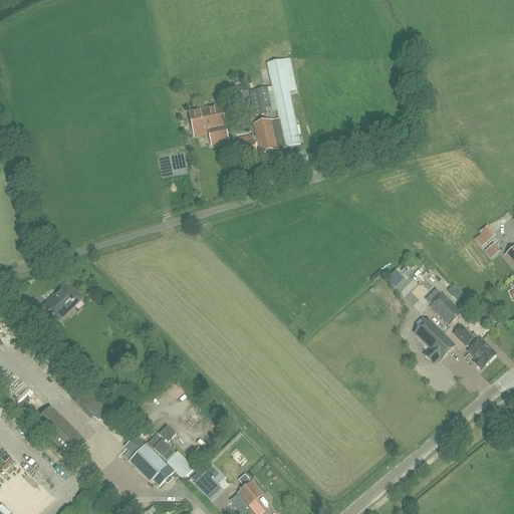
[(266,63),(271,87),(250,92),(254,116),(276,111),(278,119),(253,124),(259,154),(278,151),(285,149),(286,155),(281,156),(285,175),(310,170),(306,151),(301,152),(300,146),(301,146),(289,92),(297,91),(290,58),(266,63)]
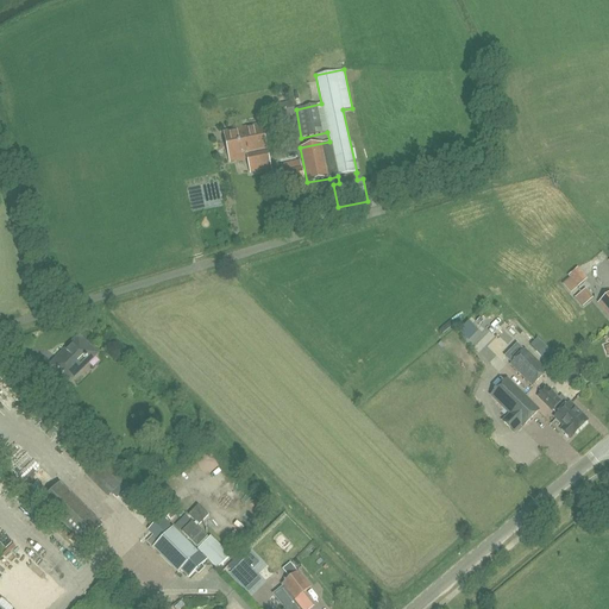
[(293,102),(274,106),(276,121),(295,117),(293,102)]
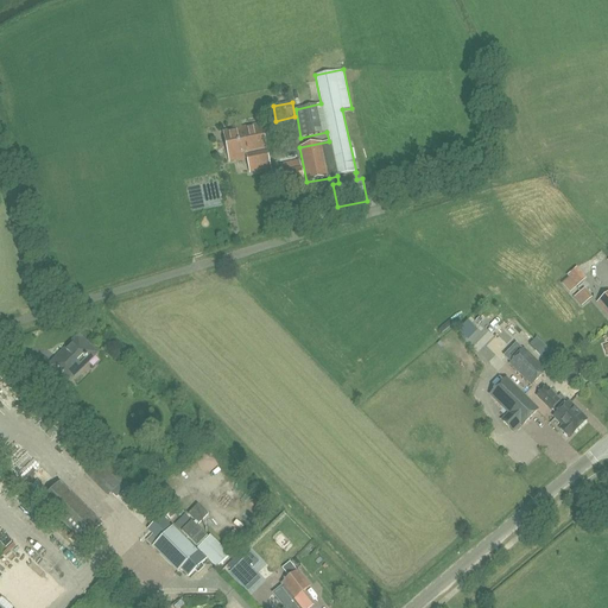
[(251,172),(270,169),(261,126),(223,133),(229,162),(247,158),(251,172)]
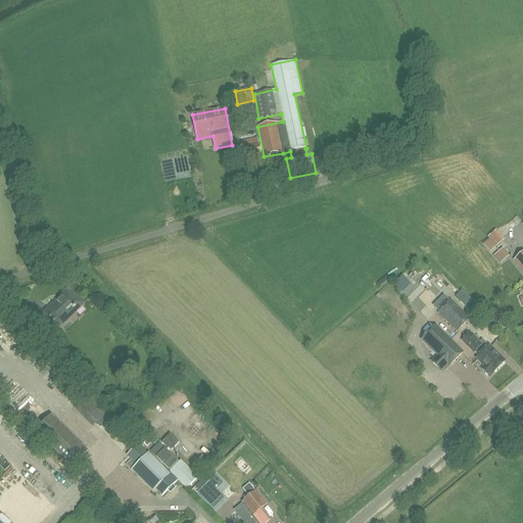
[(247,165),(263,162),(257,138),(241,141),(247,165)]
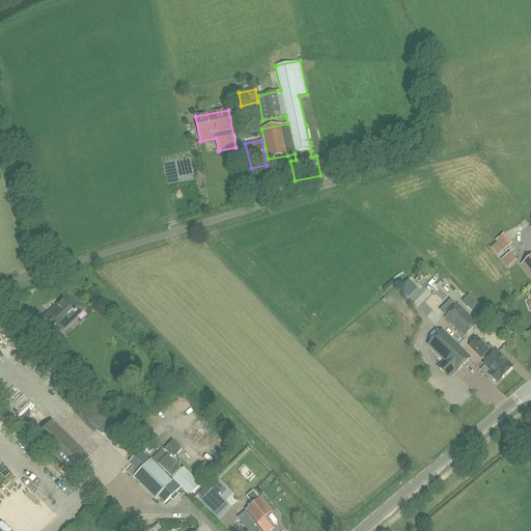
[(355,155),(334,163),(336,168),(357,161),(358,163),(365,161),(362,151),(355,155)]
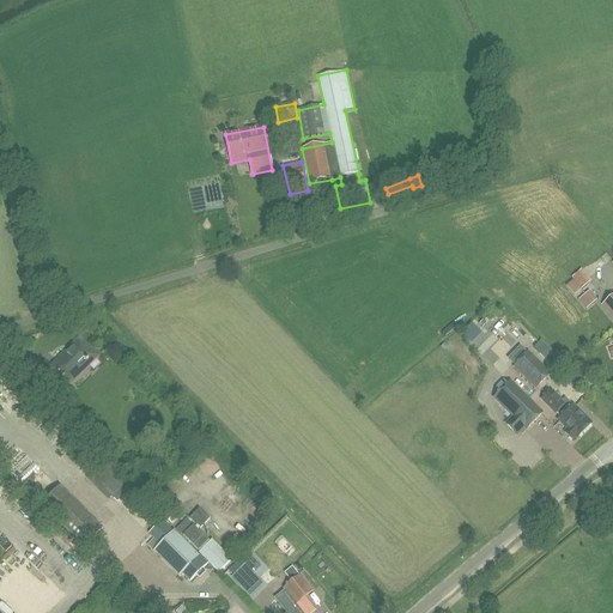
[(584,271),(566,286),(576,297),(594,281),(584,271)]
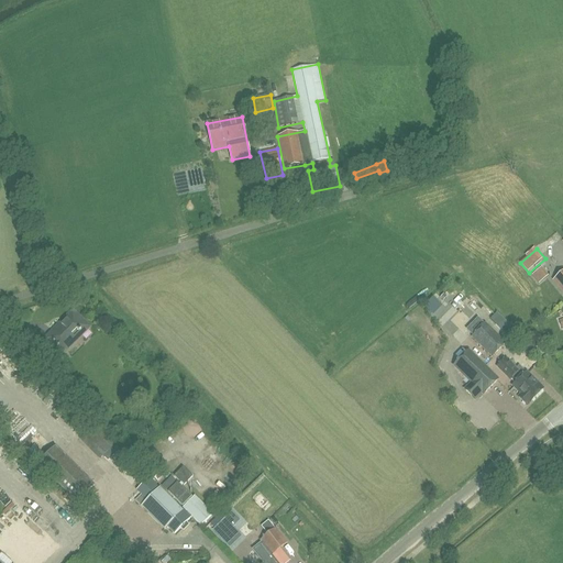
[(540,285),(551,277),(544,268),(533,276),(540,285)]
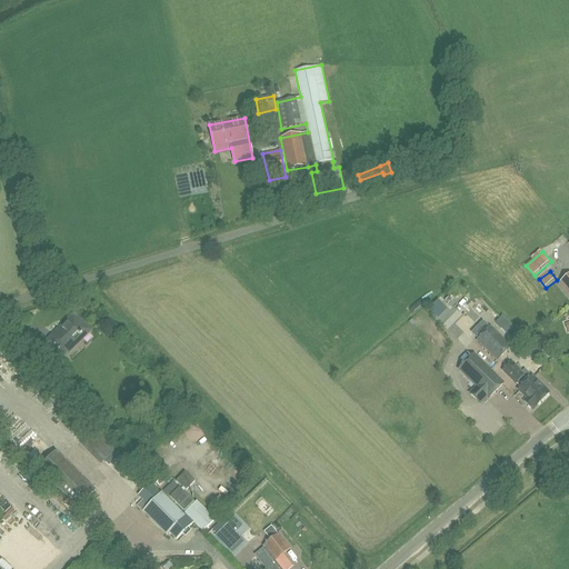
[(70,347),(88,329),(73,316),(53,336),(56,338),(48,346),(61,359),(71,349),(70,347)]
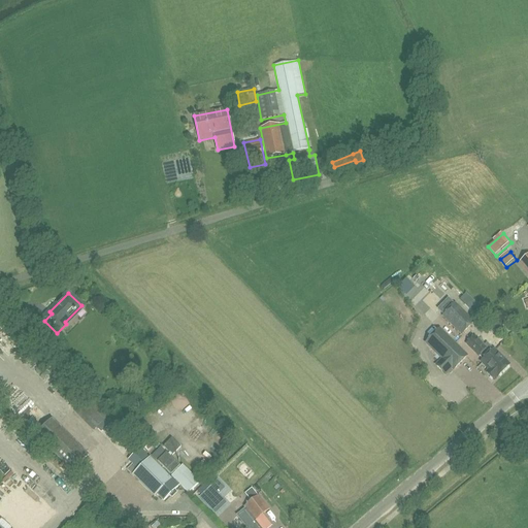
[(460,299),(477,317),(484,310),(466,293),(460,299)]
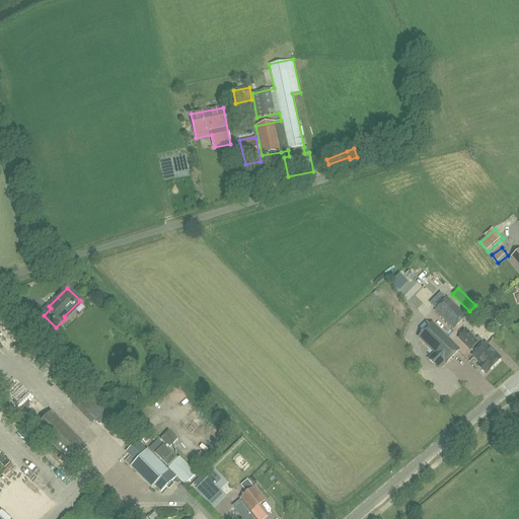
[(448,298),(435,312),(454,330),(467,317),(448,298)]
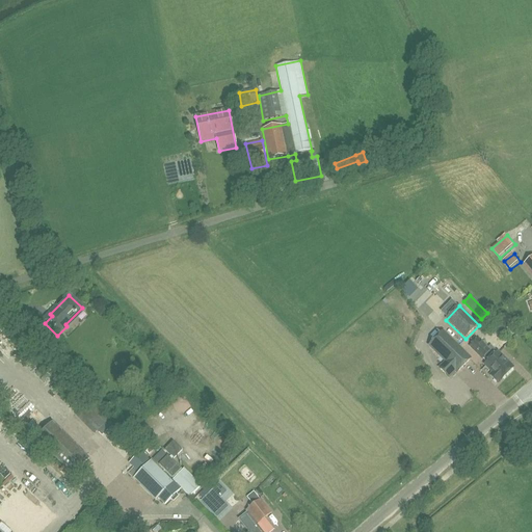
[(487,320),(501,335),(509,327),(495,313),(487,320)]
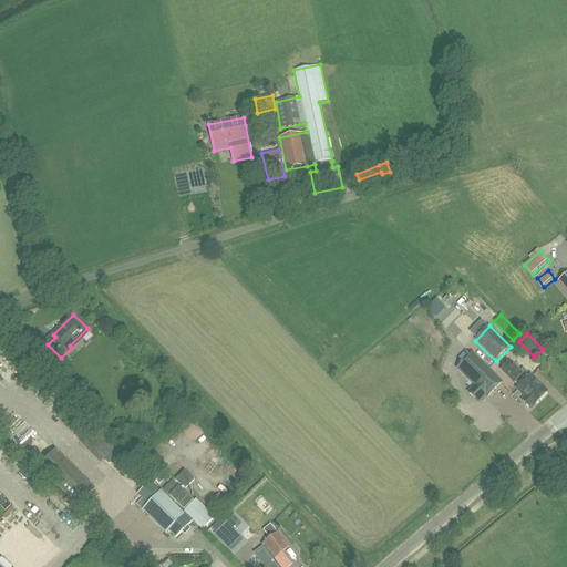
[(474,352),(460,367),(477,384),(471,391),(480,401),(486,393),(488,395),(503,381),(474,352)]
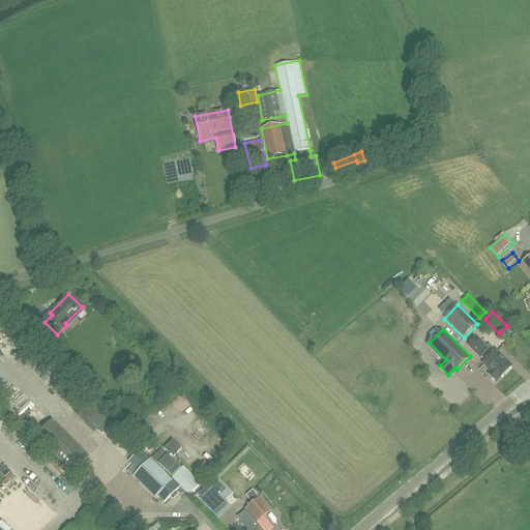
[(500,360),(502,358),(496,351),(493,354),(476,337),(469,346),(484,361),(483,363),(487,367),(492,362),(497,367),(499,365),(498,365),(502,361),(500,360)]
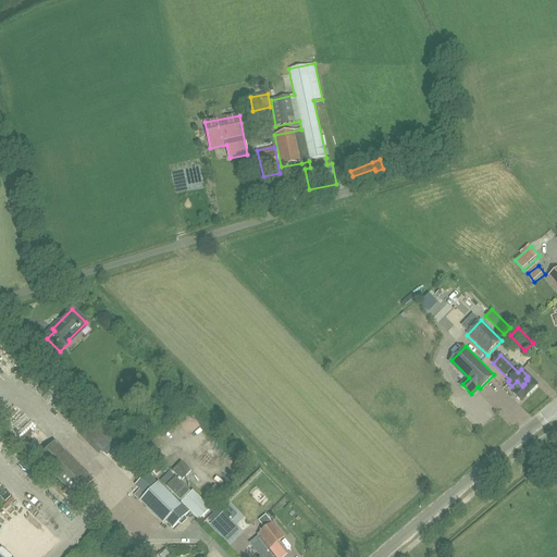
[(517,381),(511,386),(516,390),(512,393),(521,401),(524,398),(537,385),(528,376),(525,379),(528,380),(523,384),(524,384),(522,386),(517,381)]
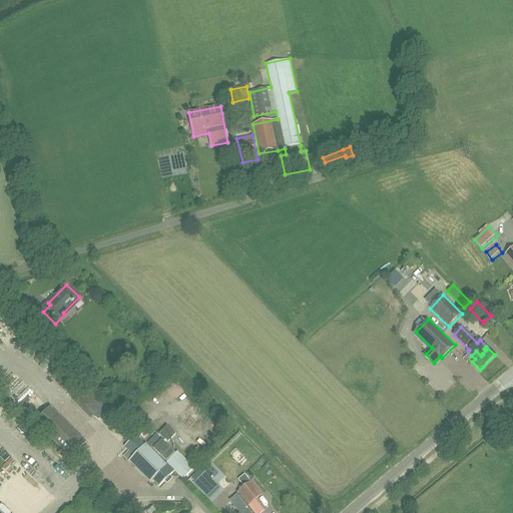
[(109,410),(99,399),(87,410),(98,420),(109,410)]
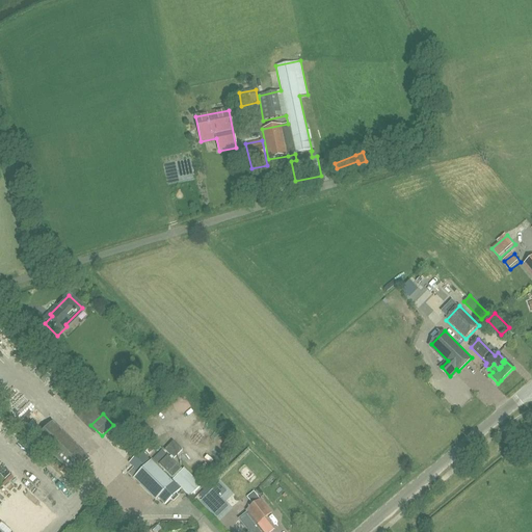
[(52,423),(36,440),(73,476),(89,459),(52,423)]
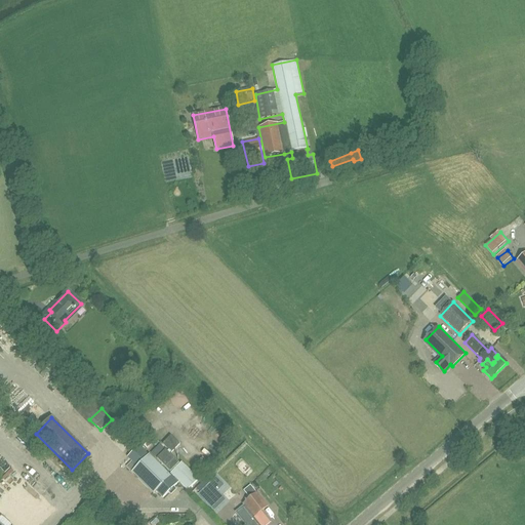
[(149,423),(143,417),(130,430),(136,436),(149,423)]
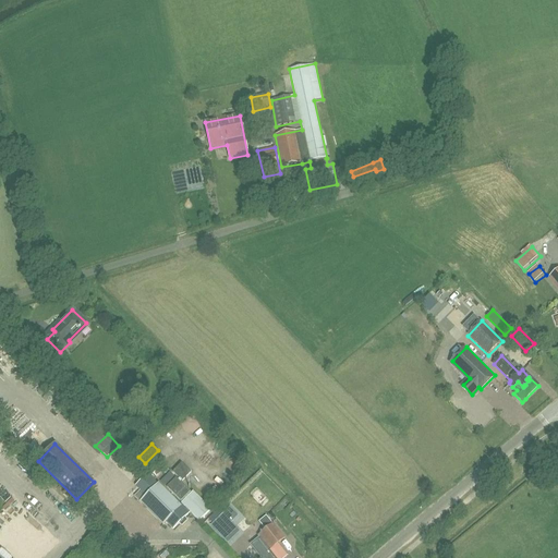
[(191,473),(181,463),(172,472),(182,482),(191,473)]
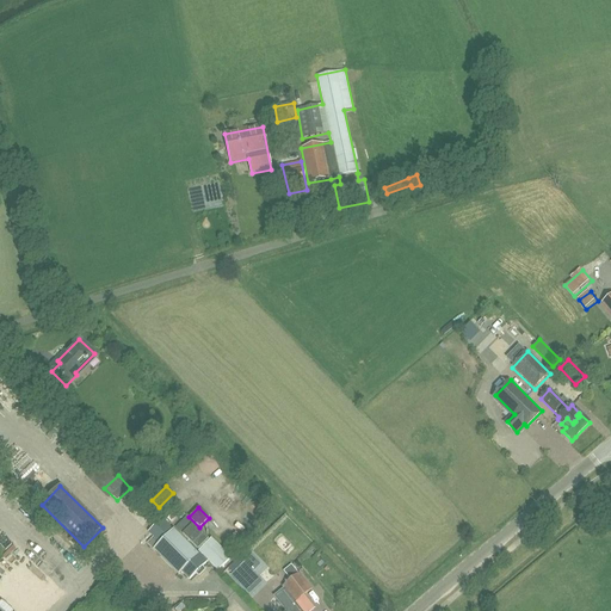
[(191,523),(186,518),(177,528),(181,531),(191,523)]
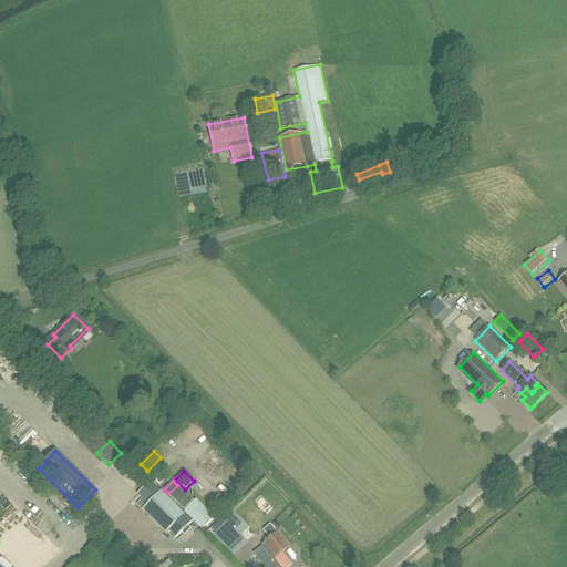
[(150,483),(138,494),(143,498),(136,505),(143,512),(144,512),(166,534),(168,531),(176,538),(192,523),(161,493),(161,494),(150,483)]
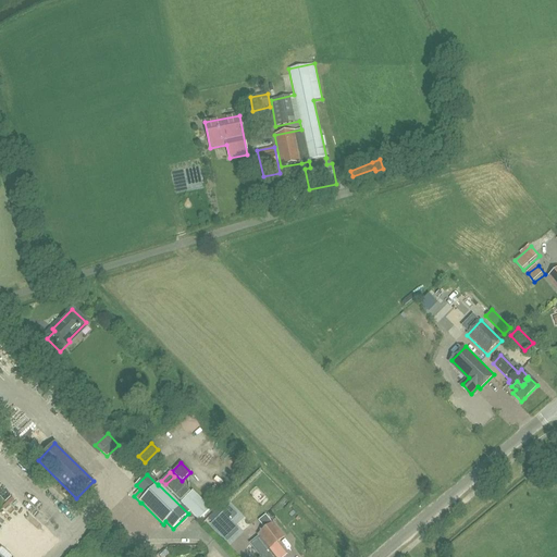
[(175,478),(166,486),(181,500),(189,491),(175,478)]
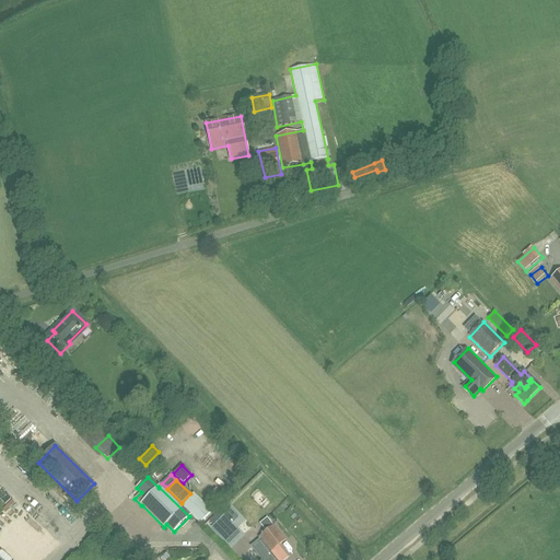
[(182,506),(199,524),(212,512),(195,493),(182,506)]
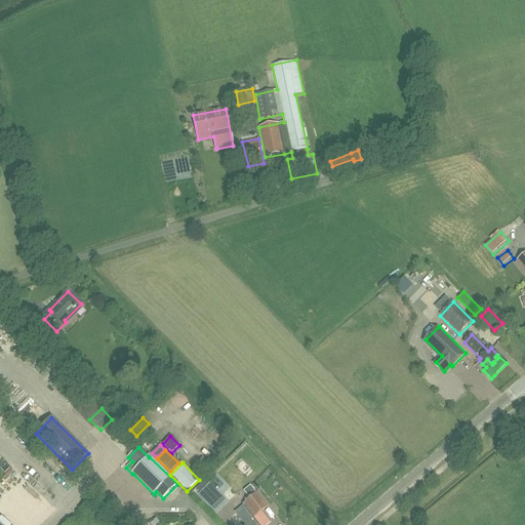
[(10,475),(15,469),(10,465),(5,471),(10,475)]
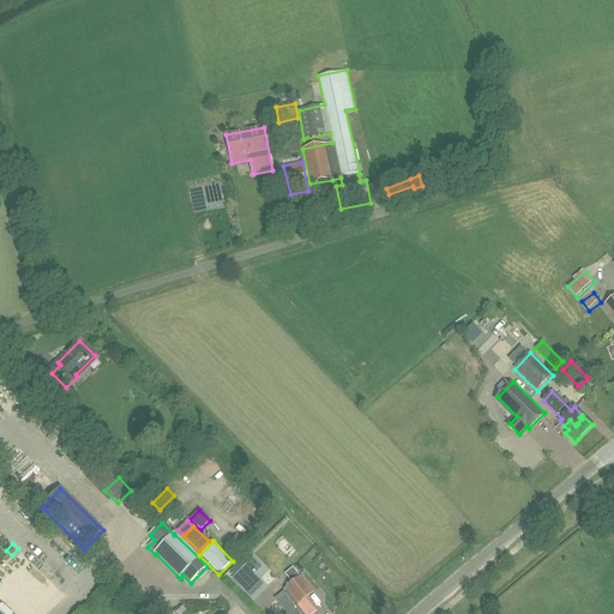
[(232,579),(250,597),(263,585),(253,575),(262,567),(253,559),(250,561),(246,557),(230,572),(234,577),(232,579)]
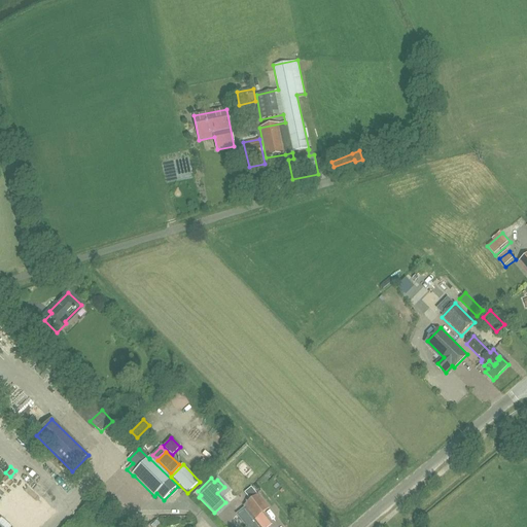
[(246,492),(253,486),(250,482),(242,488),(246,492)]
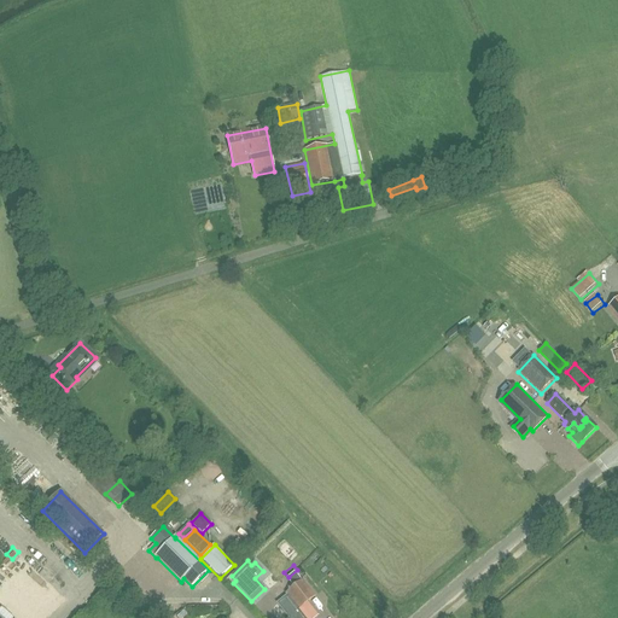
[(286,594),(287,595),(298,610),(307,604),(316,596),(303,579),(302,581),(295,572),(286,578),(293,586),(293,587),(286,594)]
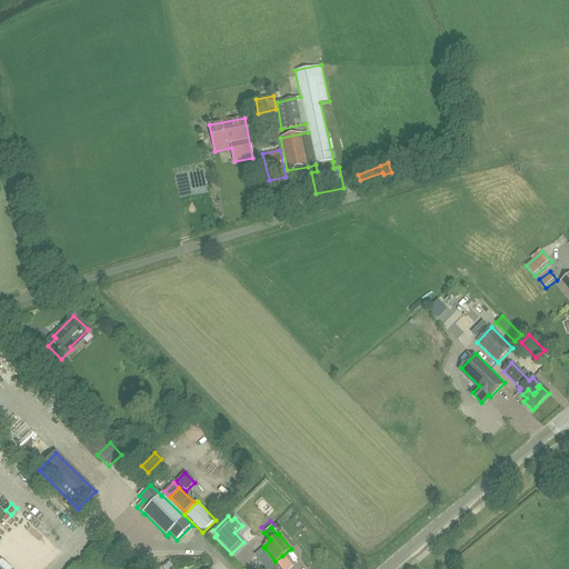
[(280,568),(275,561),(265,548),(257,555),(268,568),(271,567),(273,568),(280,568)]
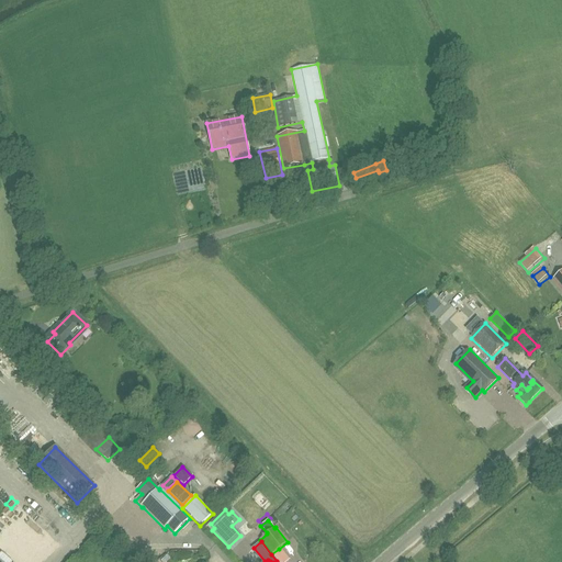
[(279,549),(271,554),(277,561),(287,561),(289,561),(279,549)]
